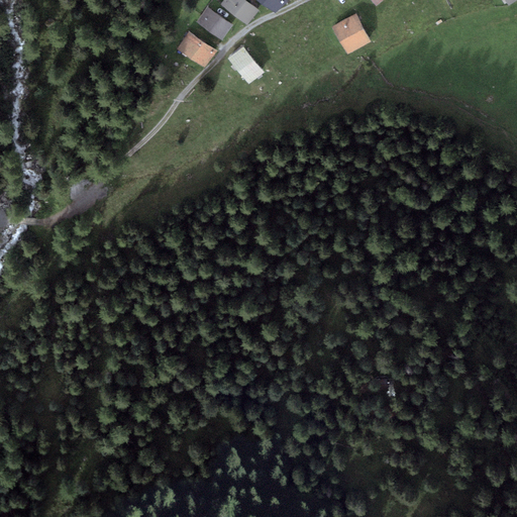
[(248,0),(222,0),(220,3),(245,24),(259,8),(248,0)]
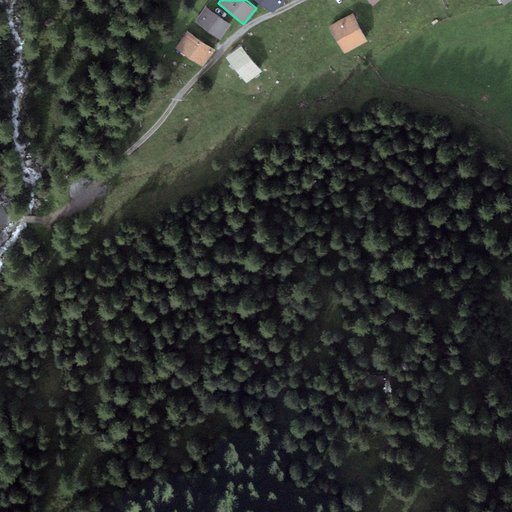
[(256,0),(271,11),(279,0),(256,0)]
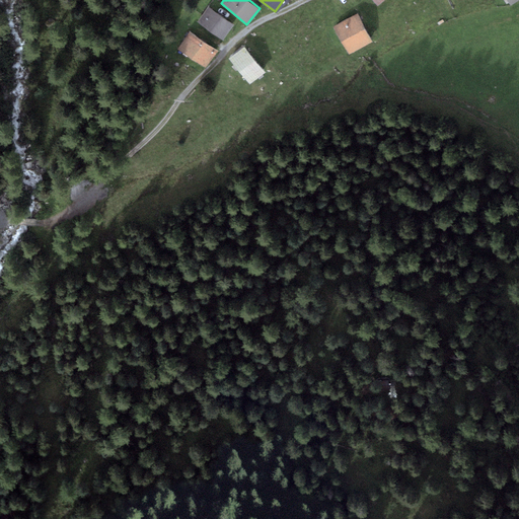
[(210,5),(198,20),(222,40),(234,24),(210,5)]
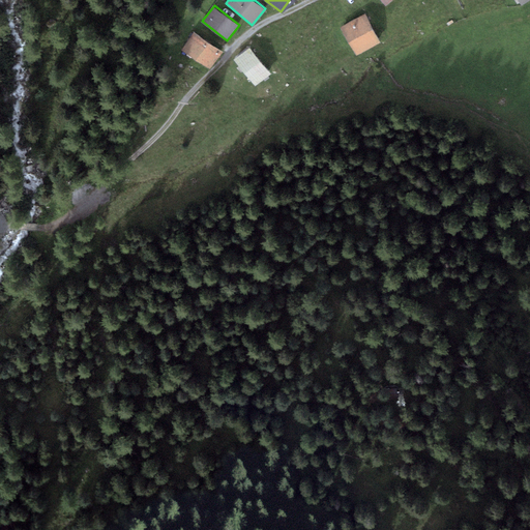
[(366,12),(341,27),(355,55),(381,40),(366,12)]
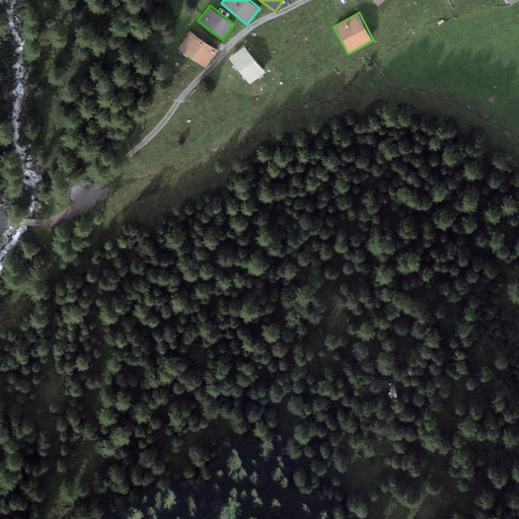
[(192,30),(178,49),(204,66),(217,48),(192,30)]
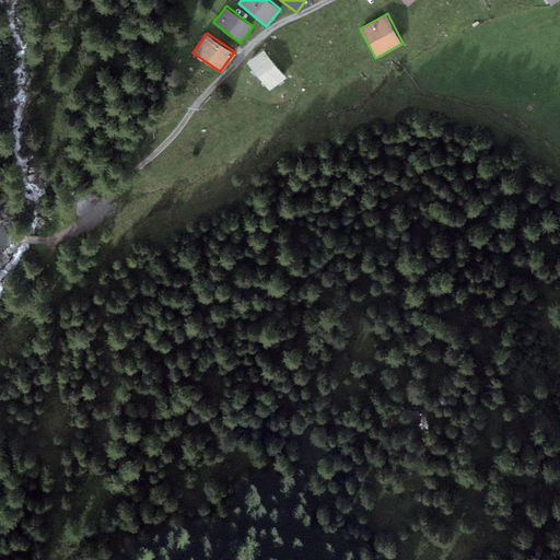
[(266,49),(247,63),(267,90),(286,76),(266,49)]
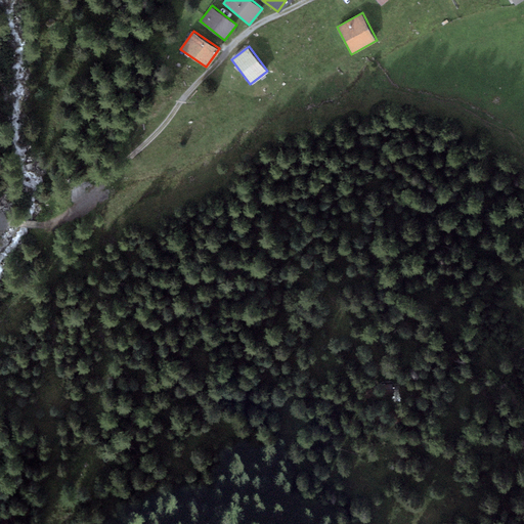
All buildings are outlined.
